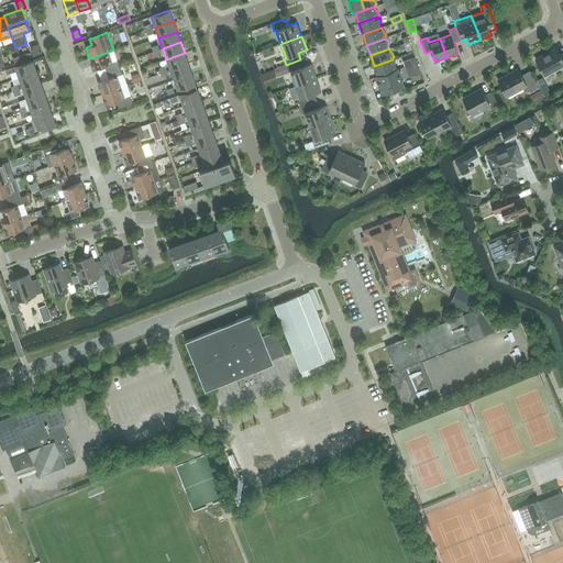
[(562,53),(560,55),(558,48),(536,61),(544,76),(562,65),(562,53)]
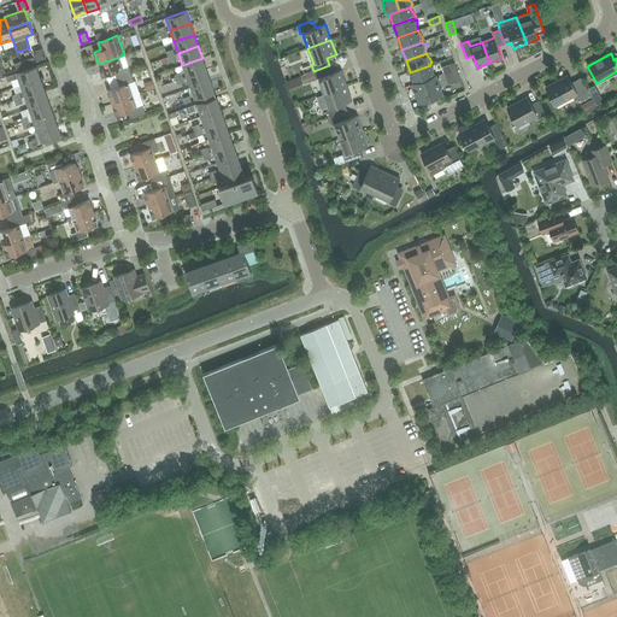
[(22,66),(28,64),(35,63),(33,57),(21,60),(22,66)]
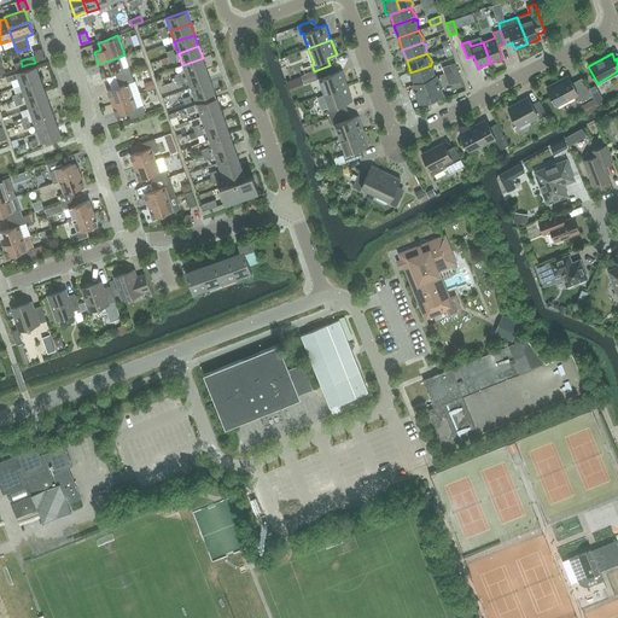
[(120,57),(98,64),(103,77),(115,73),(117,80),(132,74),(129,66),(123,69),(120,57)]
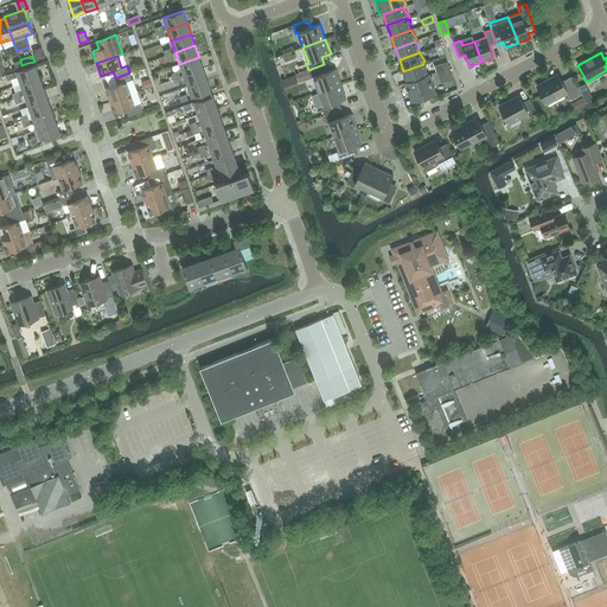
[(184,75),(203,68),(199,57),(179,64),(184,75)]
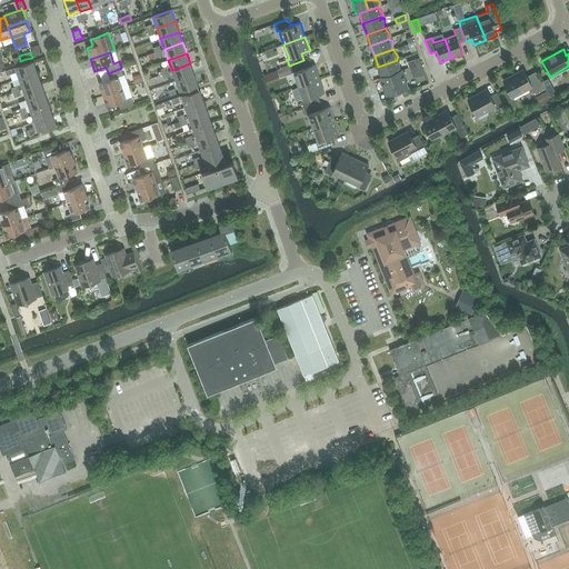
[(287,59),(278,62),(280,69),(289,66),(287,59)]
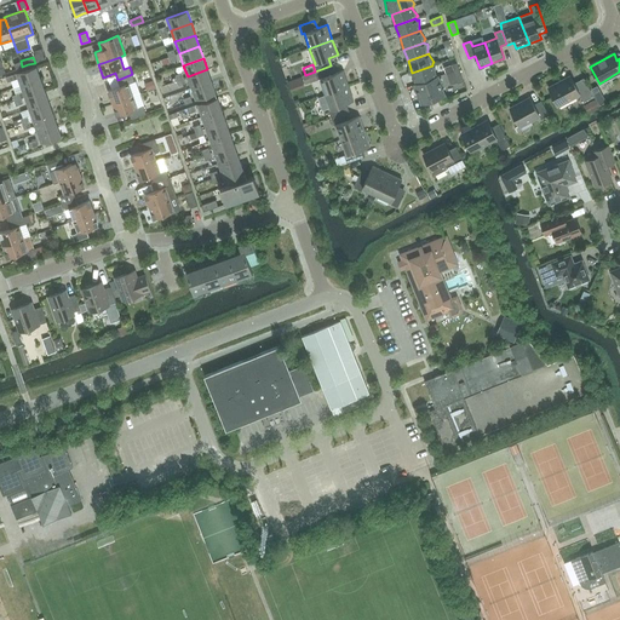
[(305,75),(303,76),(305,84),(317,80),(320,79),(326,93),(349,86),(343,70),(333,74),(331,65),(315,72),(305,75)]
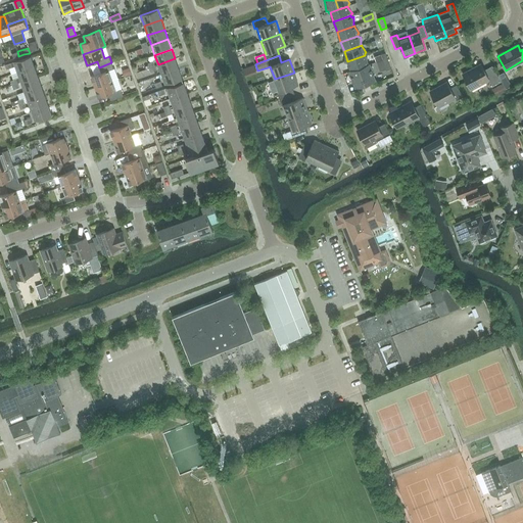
[(368,64),(368,63),(367,56),(366,56),(365,55),(347,61),(350,70),(360,67),(368,64)]
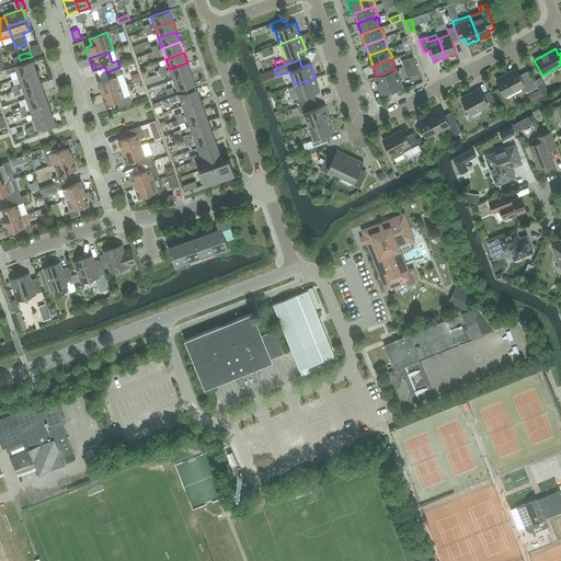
[(19,78),(36,71),(33,60),(14,66),(16,72),(19,78)]
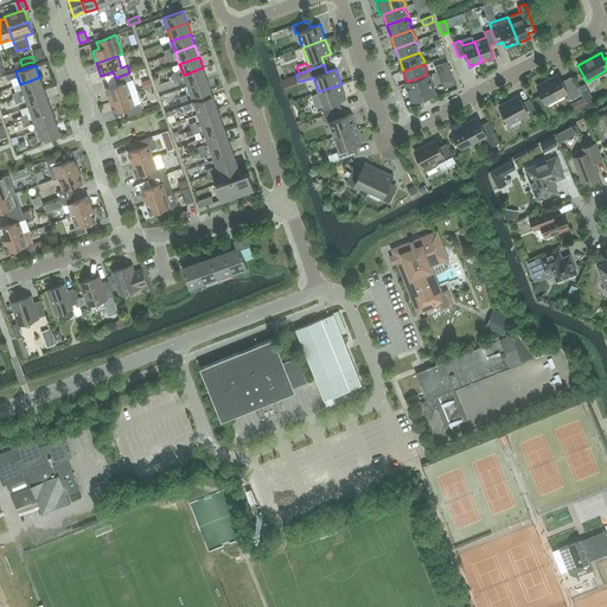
[(187,87),(208,80),(203,68),(184,75),(187,87)]
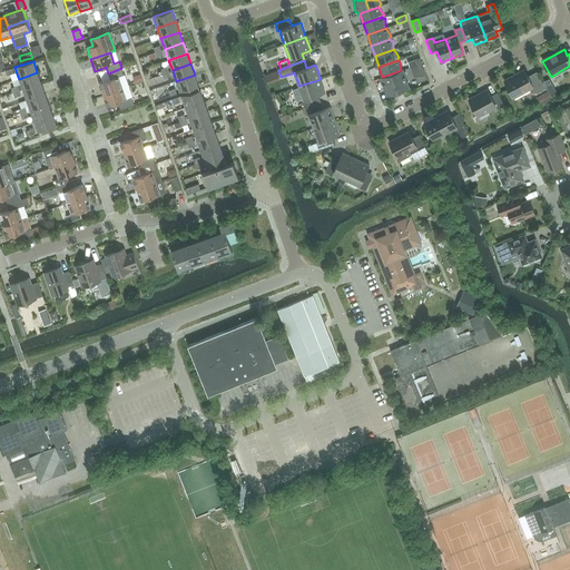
[(110,79),(99,84),(104,95),(123,88),(118,77),(124,75),(121,68),(108,74),(110,79)]
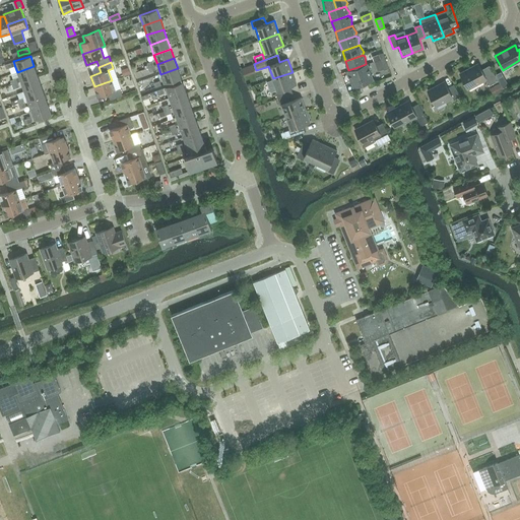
[(358,67),(364,84),(374,80),(371,72),(370,65),(368,65),(368,64),(366,64),(358,67)]
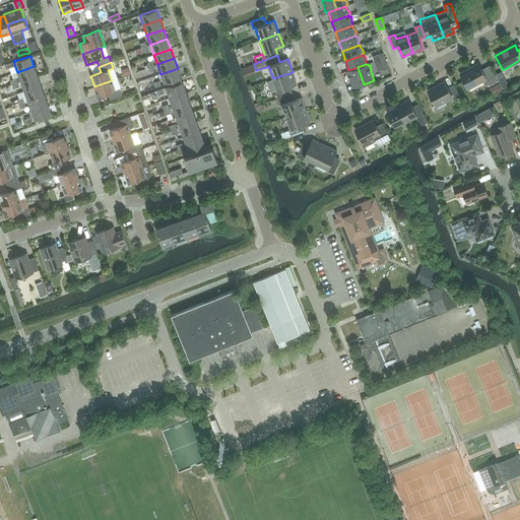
[(481,69),(478,64),(460,74),(467,88),(485,79),(490,85),(498,81),(490,65),(481,69)]
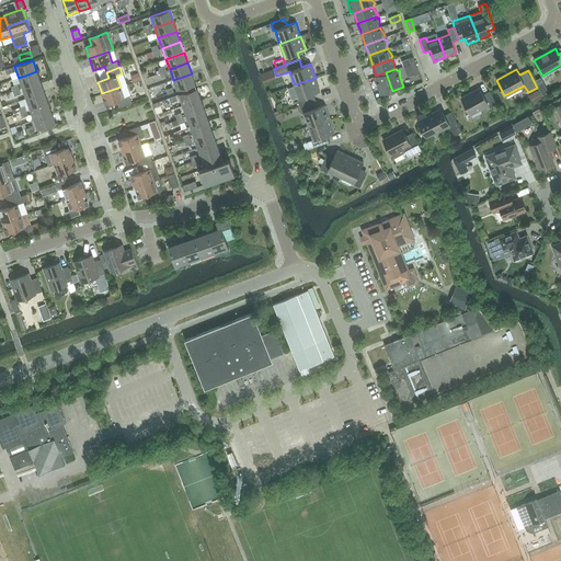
[(22,88),(41,81),(36,71),(19,78),(22,88)]
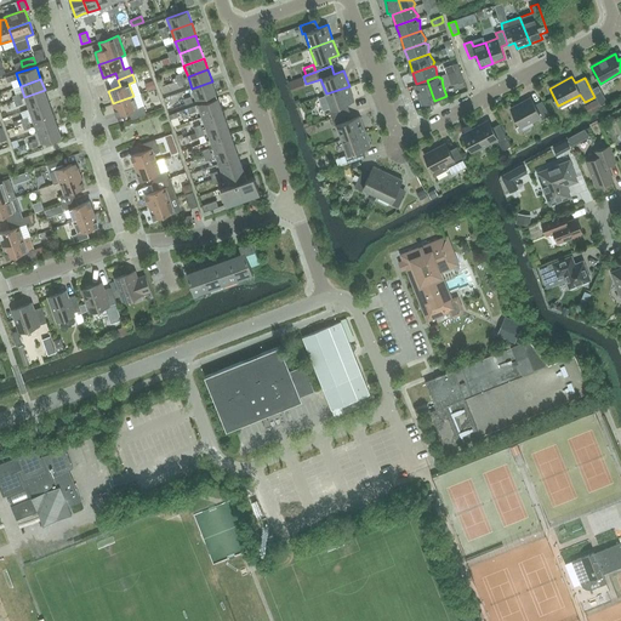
[(153,80),(146,83),(148,90),(155,87),(153,80)]
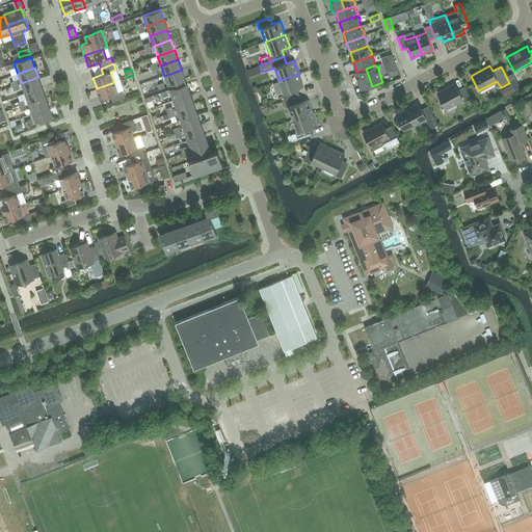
[(362,89),(372,86),(366,69),(356,72),(355,73),(355,74),(354,76),(358,81),(362,89)]
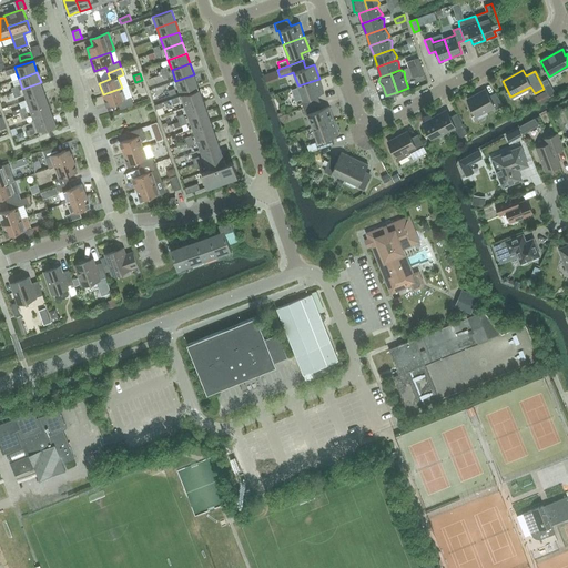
[(194,74),(175,81),(180,92),(198,85),(194,74)]
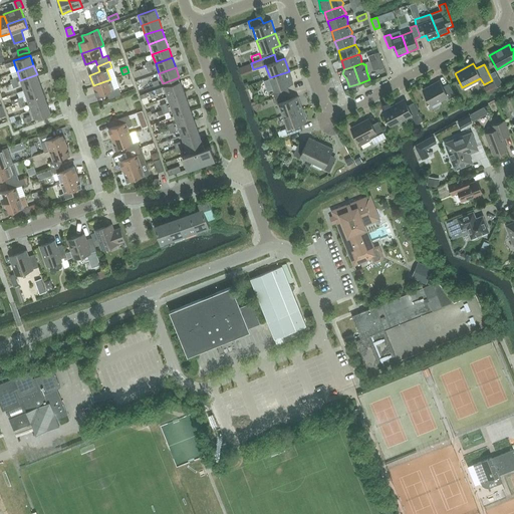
[(289,71),(270,77),(274,90),(272,90),(274,97),(287,92),(285,86),(293,83),(289,71)]
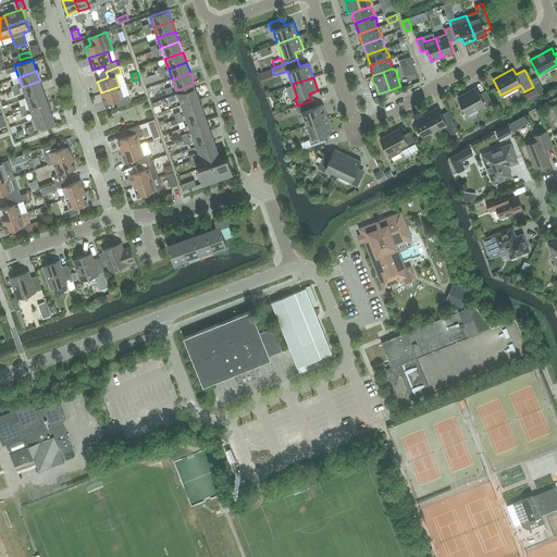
[(26,98),(44,91),(40,81),(22,87),(26,98)]
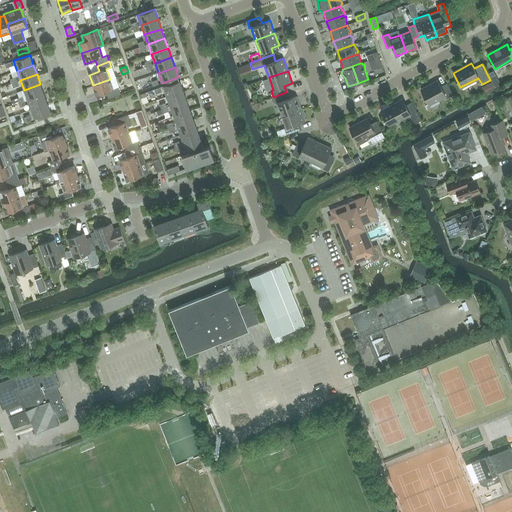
[(495,75),(490,78),(495,87),(500,84),(495,75)]
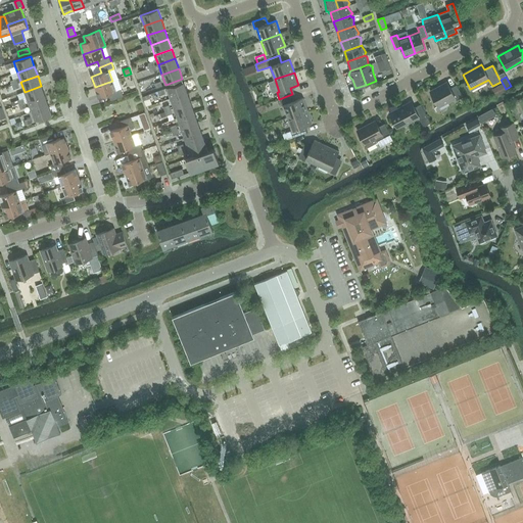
[(112,81),(95,87),(98,98),(108,94),(110,100),(123,95),(121,89),(116,91),(112,81)]
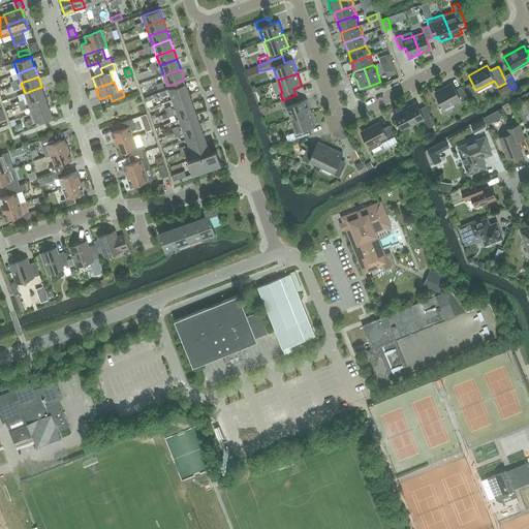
[(172,99),(189,94),(185,83),(168,89),(172,99)]
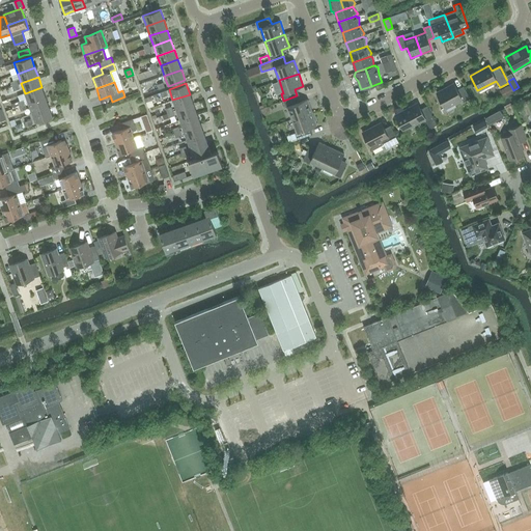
[(457,89),(454,84),(437,93),(445,108),(462,99),(464,102),(470,99),(464,86),(457,89)]
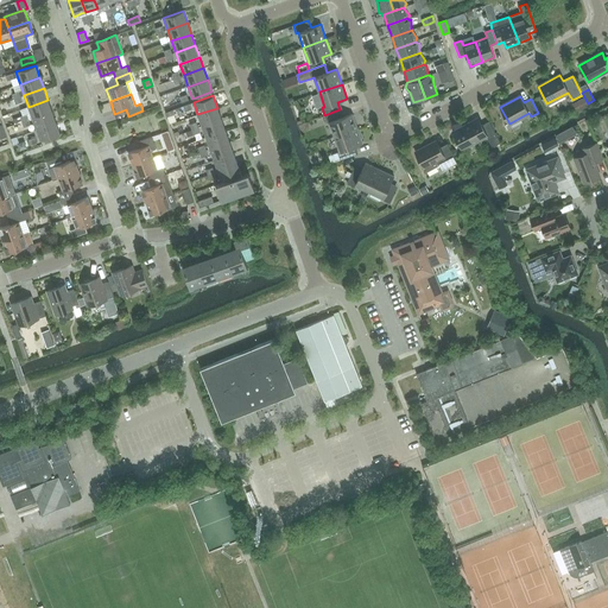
[(583,97),(575,102),(580,111),(588,106),(583,97)]
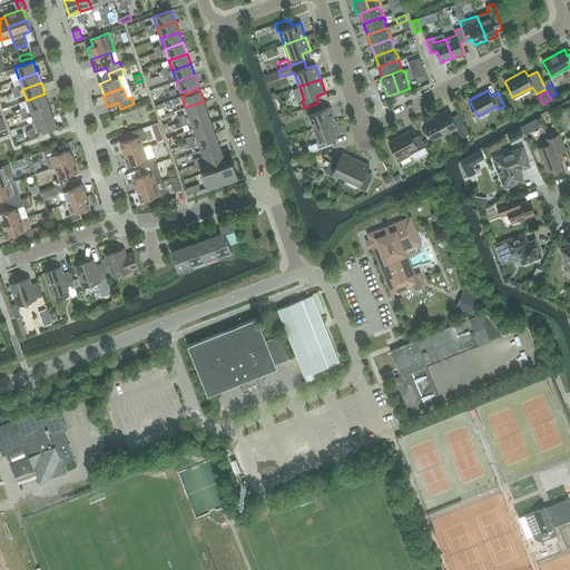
[(30,110),(49,104),(45,94),(27,100),(30,110)]
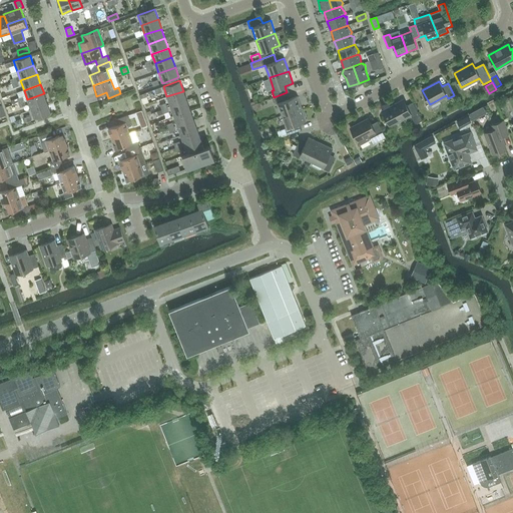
[(170,106),(186,100),(183,91),(166,96),(170,106)]
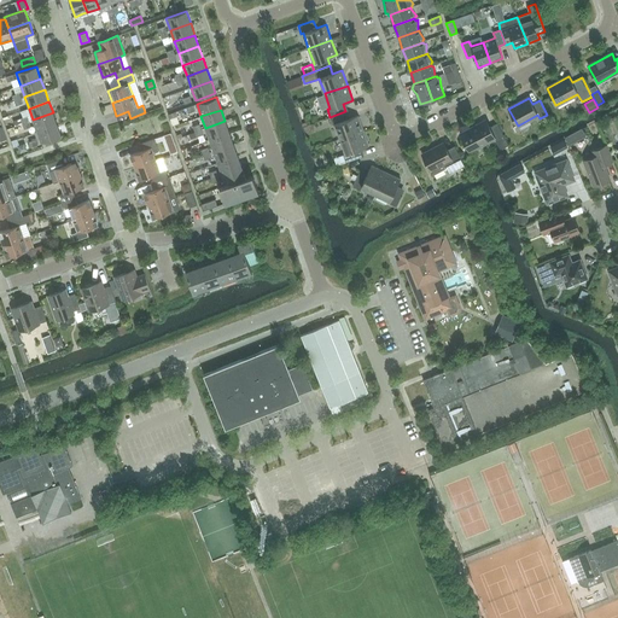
[(345,111),(330,117),(333,124),(336,124),(340,139),(363,130),(359,116),(348,120),(345,111)]
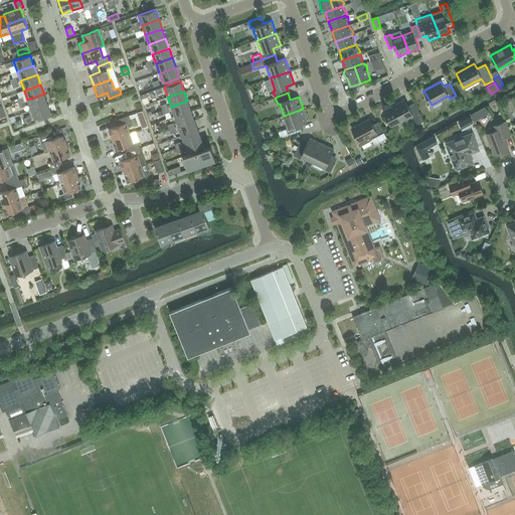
[(31,110),(47,104),(44,94),(27,100),(31,110)]
